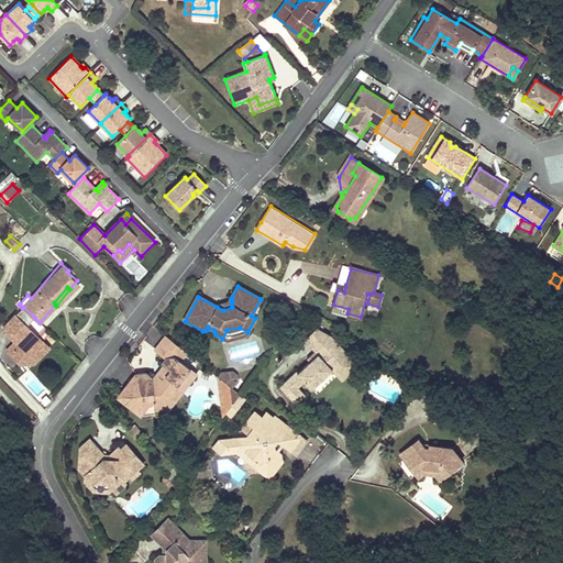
[(229,301),(217,307),(223,310),(232,307),(231,304),(232,300),(231,298),(229,301)]
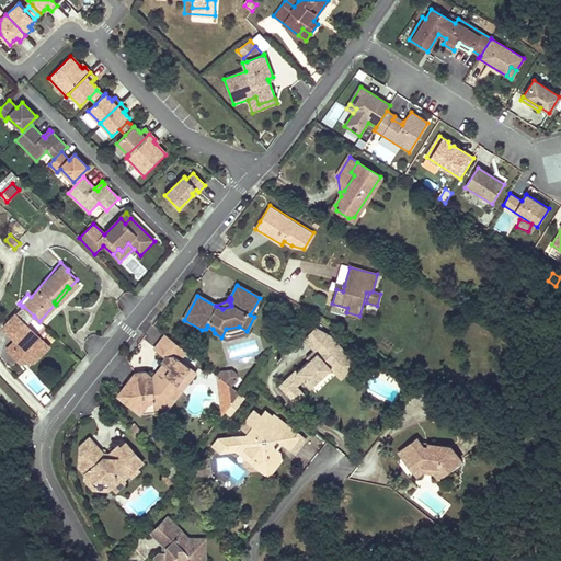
[(34,316),(23,306),(22,307),(14,315),(25,325),(34,317),(34,316)]
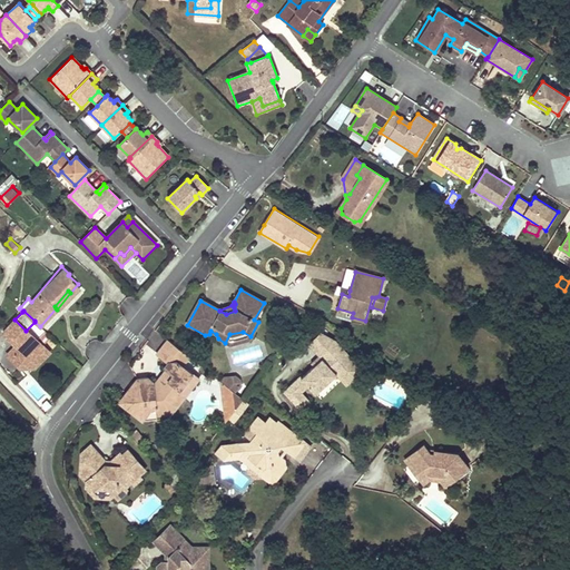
[(229,334),(225,343),(229,344),(248,340),(251,336),(243,332),(229,334)]
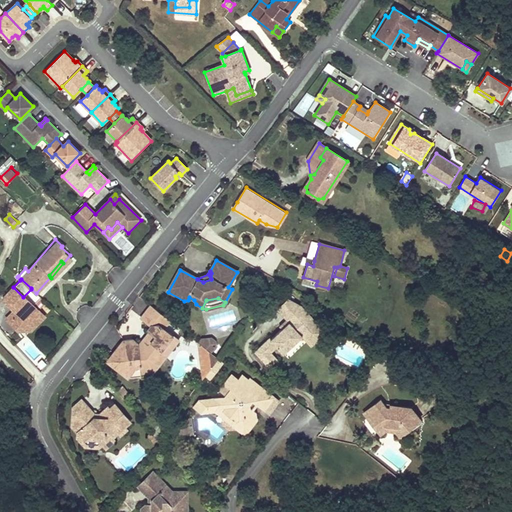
[(287,298),(276,309),(285,318),(300,304),(287,298)]
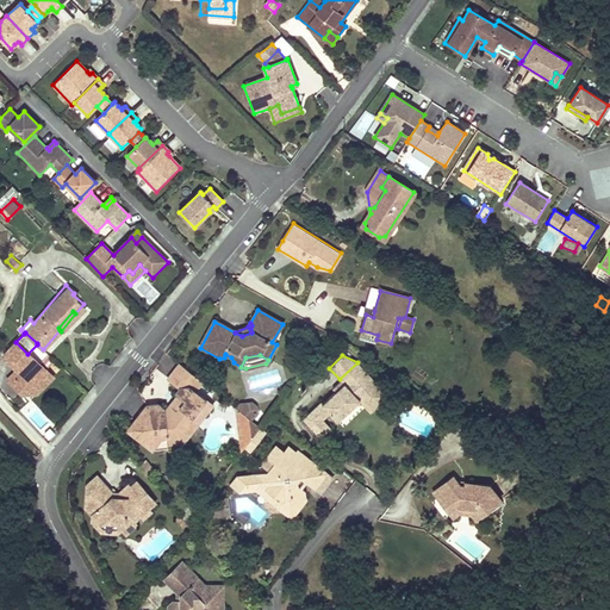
[(317,434),(327,424),(322,419),(329,412),(337,421),(359,399),(362,403),(380,386),(358,362),(340,379),(343,383),(322,403),(319,402),(302,418),(317,434)]
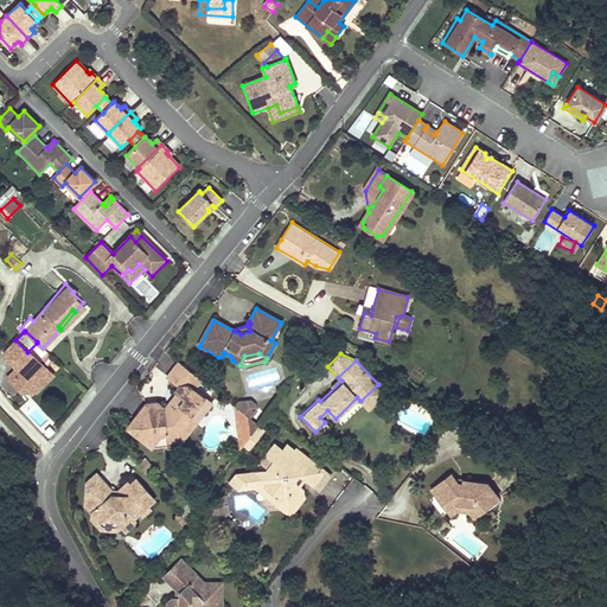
[(146,404),(131,422),(132,433),(152,448),(167,446),(167,442),(166,435),(178,433),(192,416),(203,415),(212,403),(195,389),(202,381),(179,363),(167,377),(179,387),(174,393),(177,394),(180,396),(167,411),(163,413),(163,407),(157,403),(146,404)]
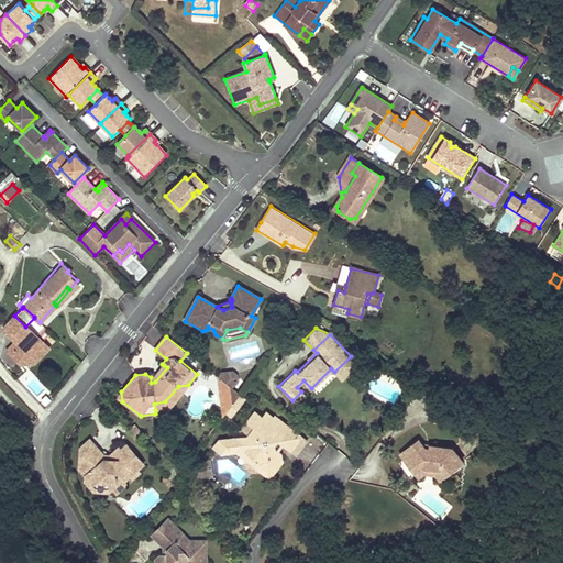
[(351,356),(334,372),(341,381),(359,364),(351,356)]
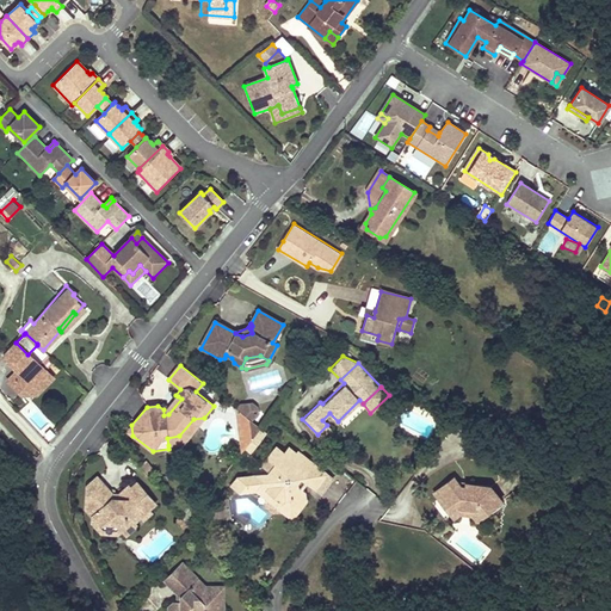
[(166,412),(164,409),(164,415),(168,414),(181,399),(178,396),(166,412)]
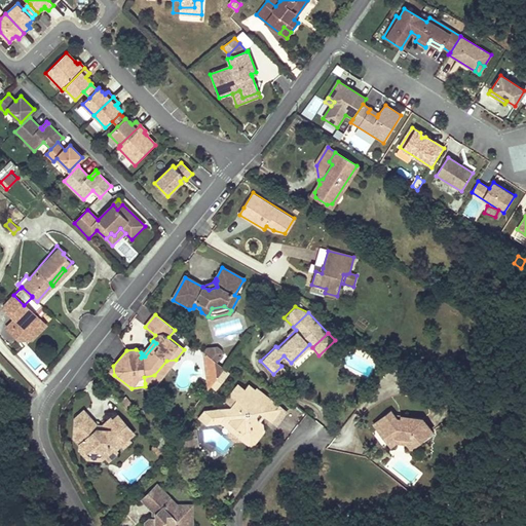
[(208,354),(217,362),(222,354),(221,350),(218,347),(213,347),(208,354)]
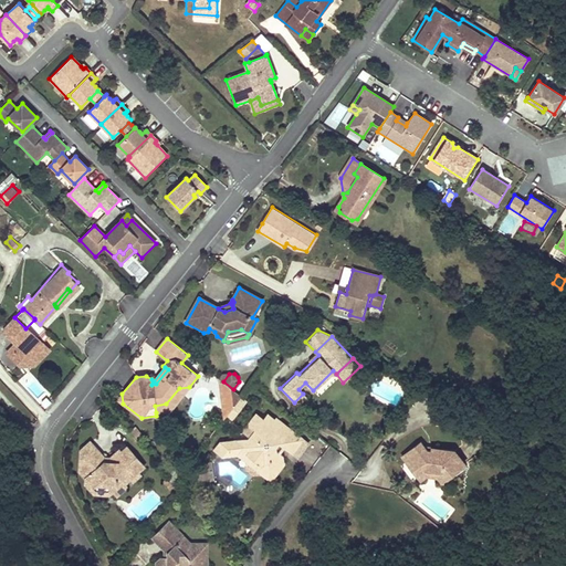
[(223,381),(219,379),(223,411),(224,411),(226,418),(228,415),(232,408),(240,399),(242,396),(233,389),(223,381)]
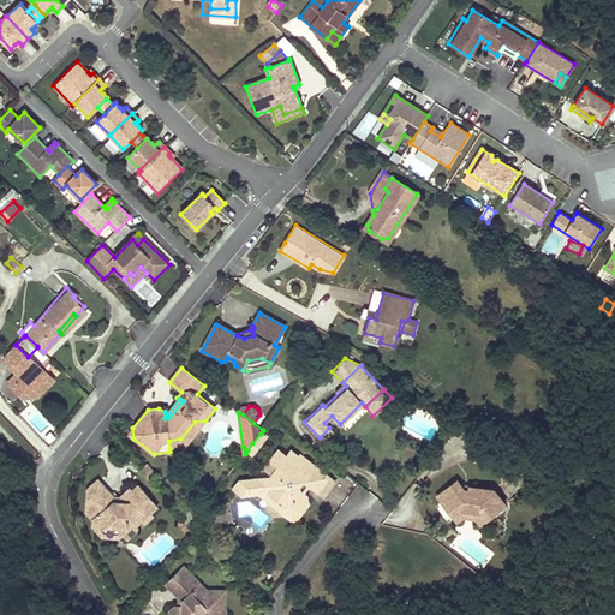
[(168,441),(169,448),(185,447),(206,421),(195,422),(180,439),(168,441)]
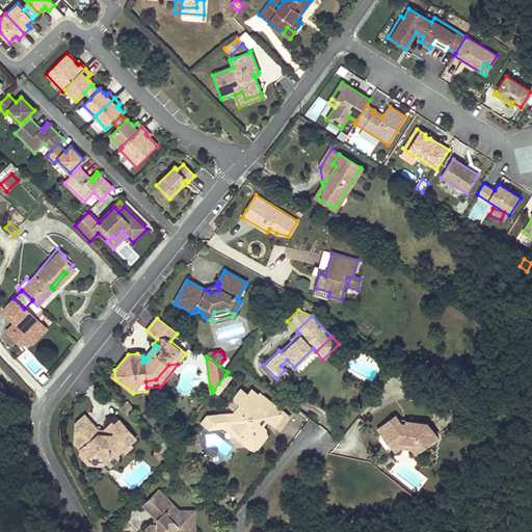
[(285,370),(276,378),(278,381),(288,372),(285,370)]
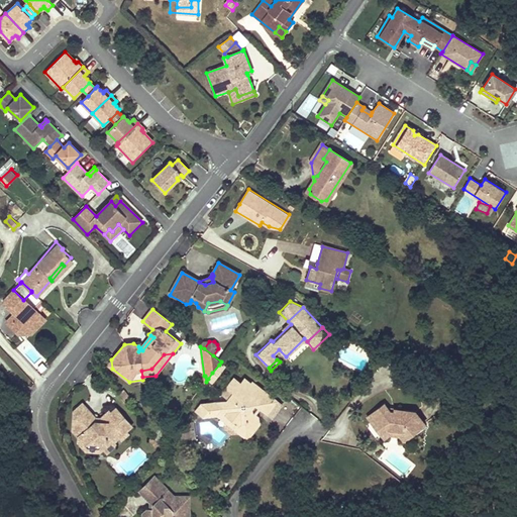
[(219,365),(212,373),(217,377),(224,368),(219,365)]
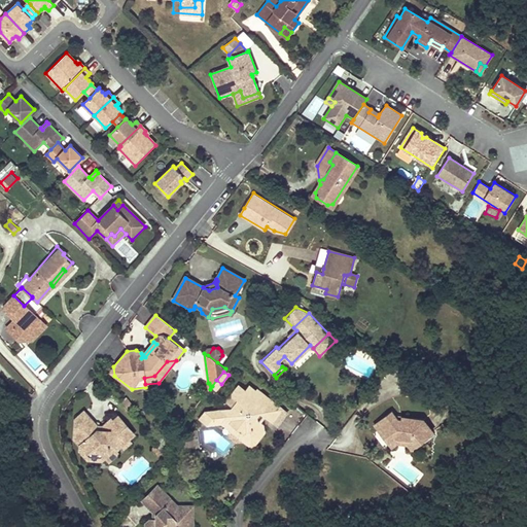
[(216,380),(212,386),(217,390),(221,384),(216,380)]
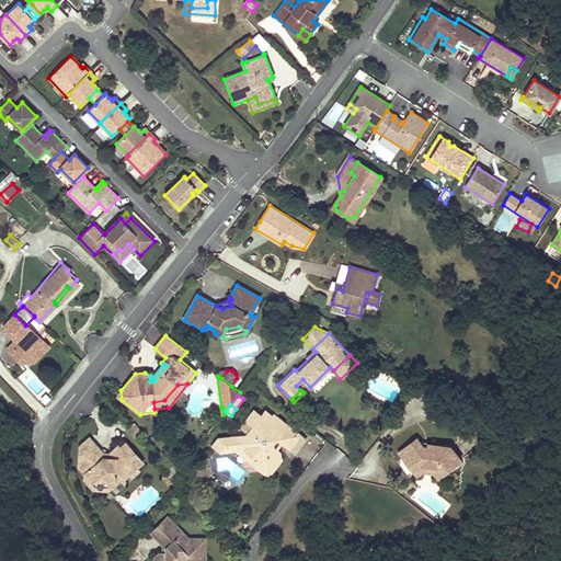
[(259,404),(253,410),(261,416),(265,411),(272,416),(273,414),(259,404)]
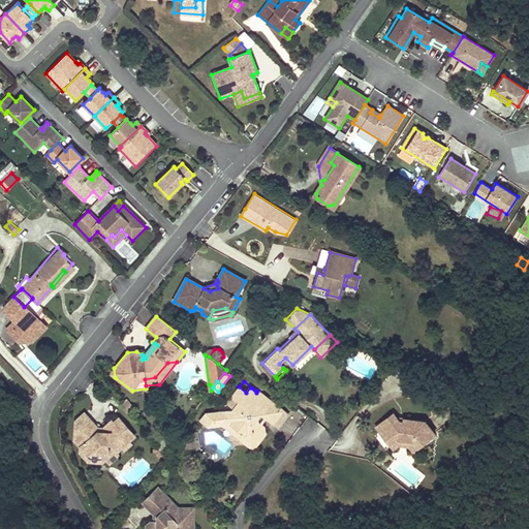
[(226,416),(220,411),(205,414),(199,422),(207,427),(220,425),(228,424),(243,435),(244,443),(259,441),(265,434),(263,427),(259,423),(257,422),(256,417),(260,413),(263,416),(273,424),(282,410),(270,401),(269,402),(262,398),(263,396),(257,391),(256,393),(250,387),(246,393),(239,386),(231,396),(239,402),(231,410),(226,416)]
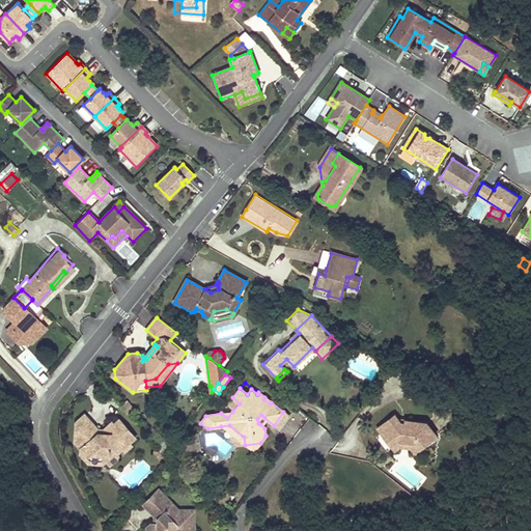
[(133,411),(126,401),(121,404),(129,414),(133,411)]
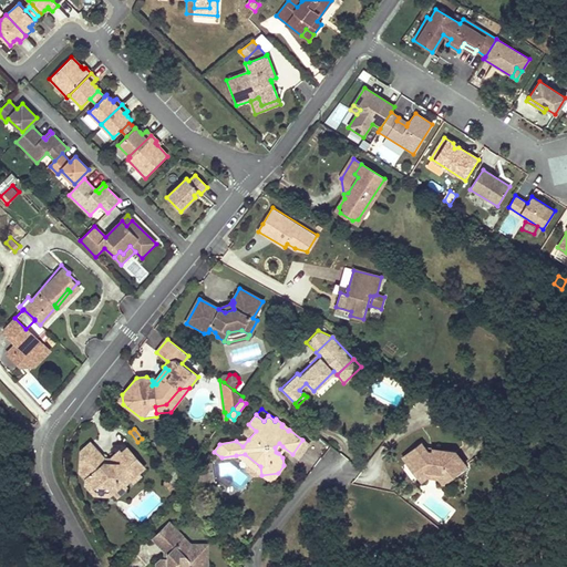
[(88,466),(82,472),(88,480),(88,485),(92,491),(98,485),(110,486),(115,492),(119,496),(131,486),(129,484),(133,480),(135,482),(143,475),(141,473),(146,467),(130,447),(123,453),(121,451),(113,459),(112,462),(106,462),(106,459),(92,442),(83,451),(82,461),(88,466)]
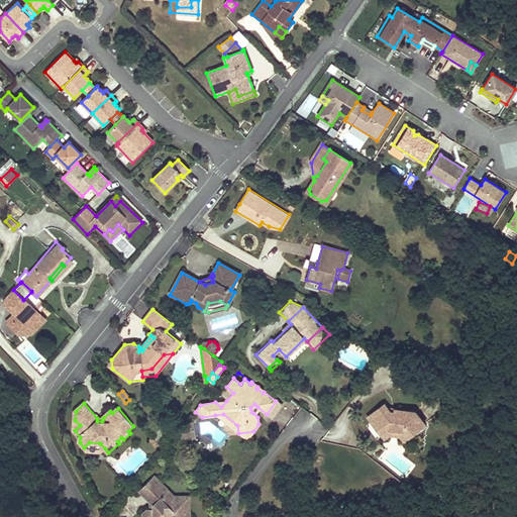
[(373,424),(380,432),(387,426),(403,429),(408,436),(424,423),(415,411),(387,407),(384,403),(375,410),(381,417),(373,424)]
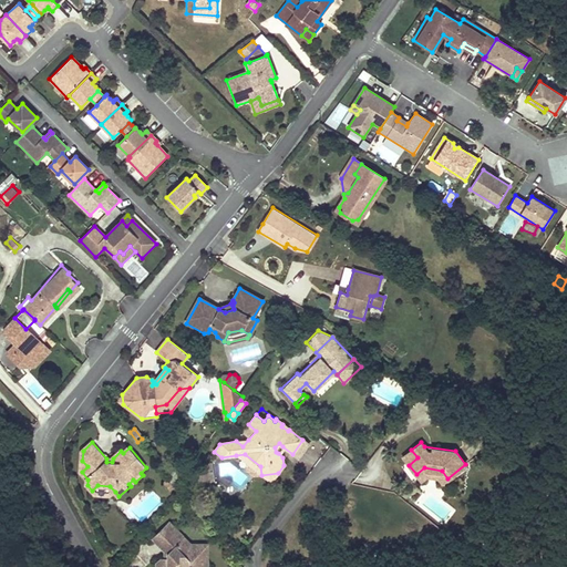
[(411,450),(402,456),(409,465),(418,457),(411,450)]
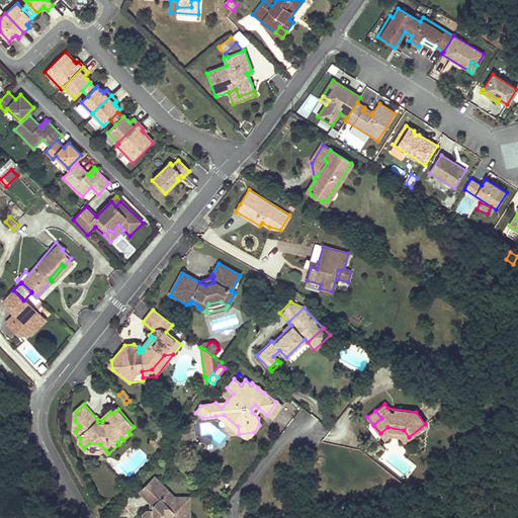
[(224,415),(216,416),(239,434),(238,426),(224,415)]
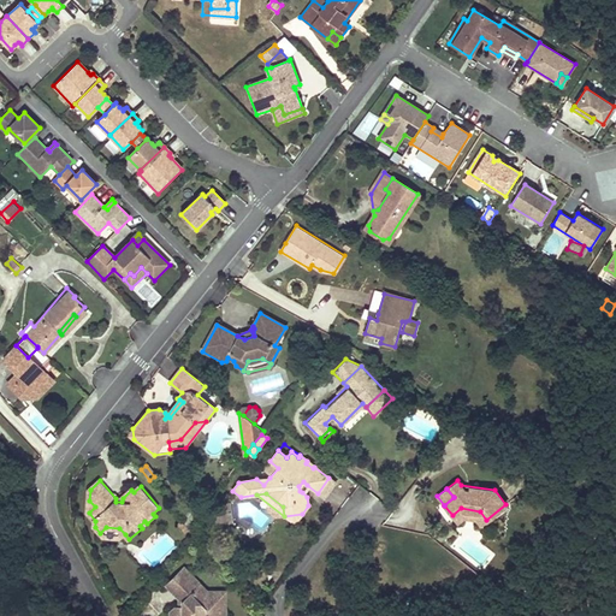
[(223,523),(223,516),(230,515),(229,503),(220,504),(213,514),(214,525),(223,523)]
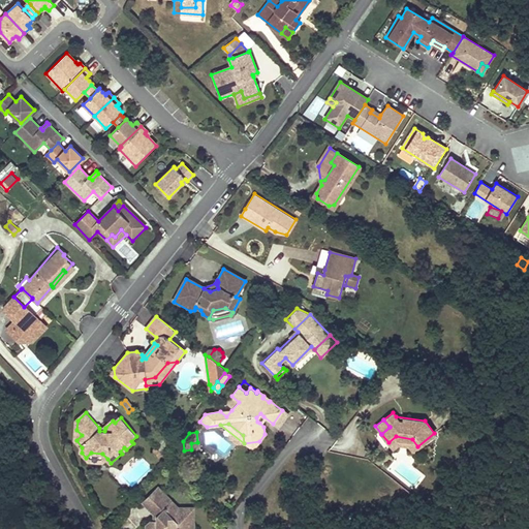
[(396,436),(389,442),(393,447),(398,443),(409,445),(412,449),(417,446),(412,439),(396,436)]
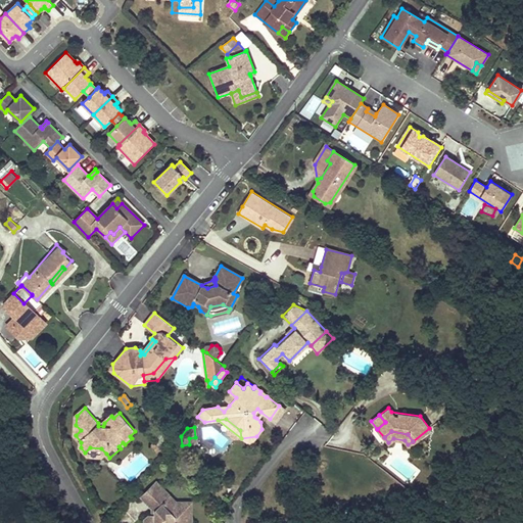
[(256,436),(241,438),(249,444),(256,436)]
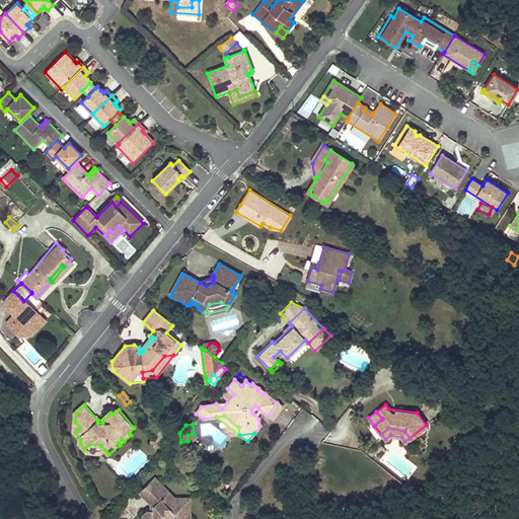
[(89,444),(84,449),(88,453),(101,454),(105,450),(100,445),(89,444)]
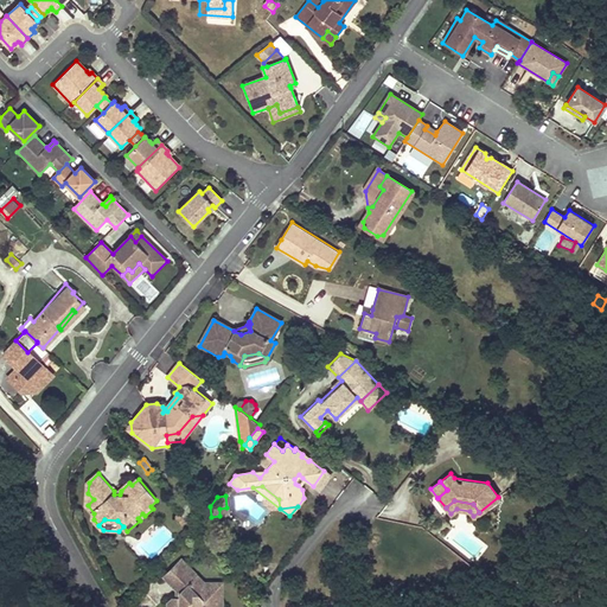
[(184,560),(179,563),(189,573),(192,569),(184,560)]
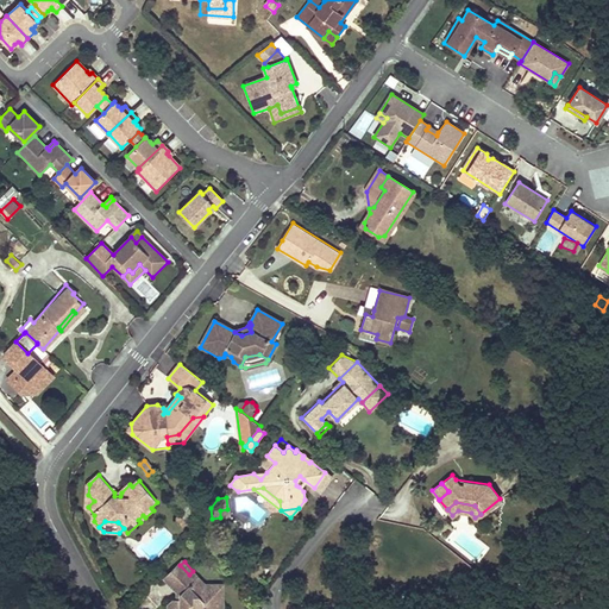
[(223,608),(224,585),(207,584),(193,571),(189,575),(180,565),(167,578),(179,591),(182,591),(182,598),(179,598),(175,598),(170,603),(169,608),(223,608)]
